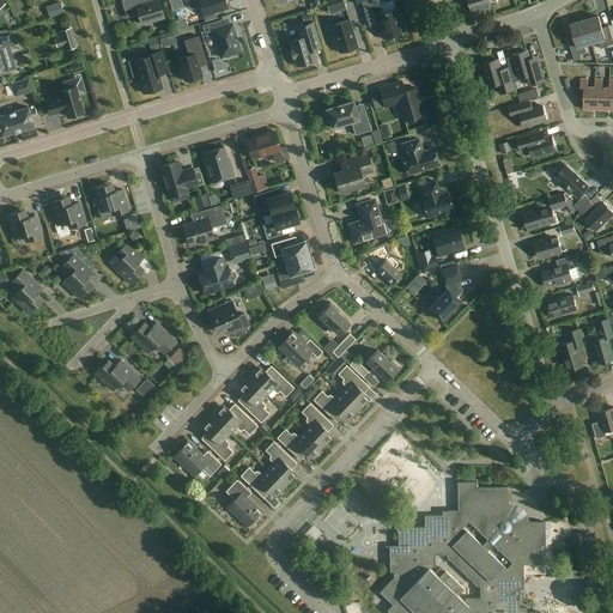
[(141,25),(164,18),(158,0),(152,2),(150,0),(122,0),(121,0),(127,18),(139,14),(141,25)]
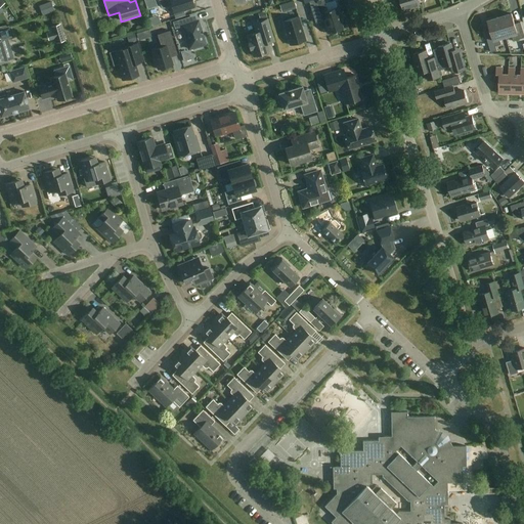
[(155,0),(144,0),(147,9),(157,6),(155,0)]
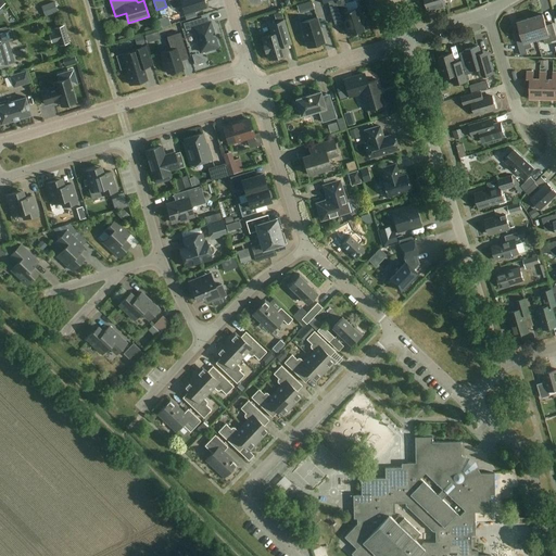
[(169,0),(173,9),(182,5),(186,14),(206,8),(203,0),(169,0)]
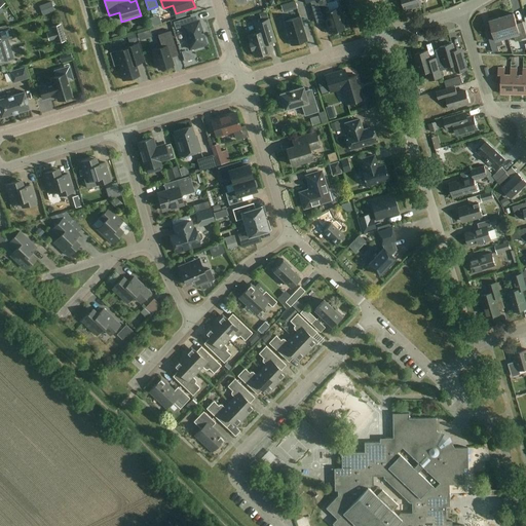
[(329,34),(344,30),(338,7),(329,10),(325,0),(317,0),(310,2),(316,24),(325,21),(329,34)]
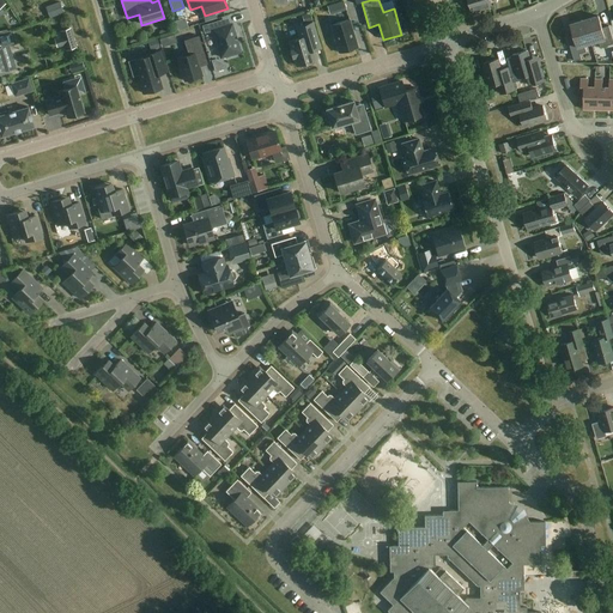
[(468,0),(472,12),(492,6),(490,0),(468,0)]
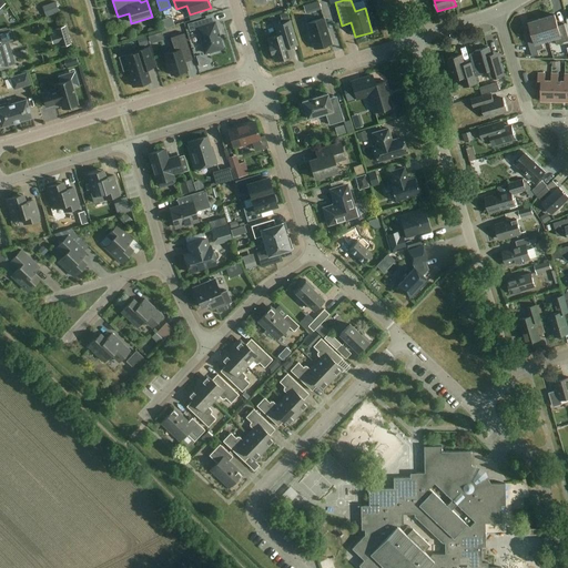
[(50,17),(61,12),(57,1),(46,7),(50,17)]
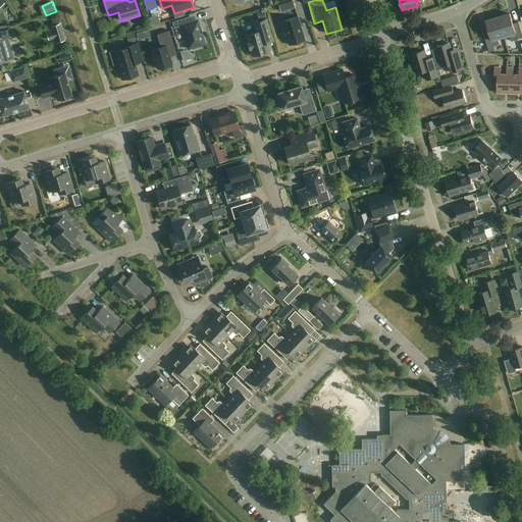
[(510,14),(498,17),(504,37),(510,36),(512,41),(521,37),(521,33),(519,22),(513,24),(510,14)]
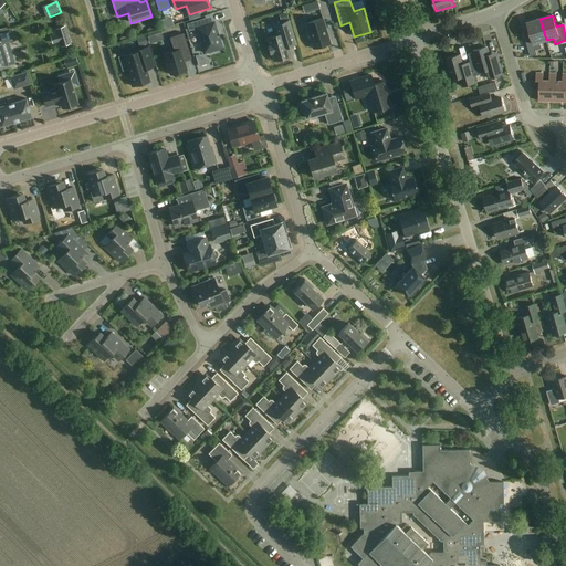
[(323,19),(305,23),(313,49),(329,44),(323,19)]
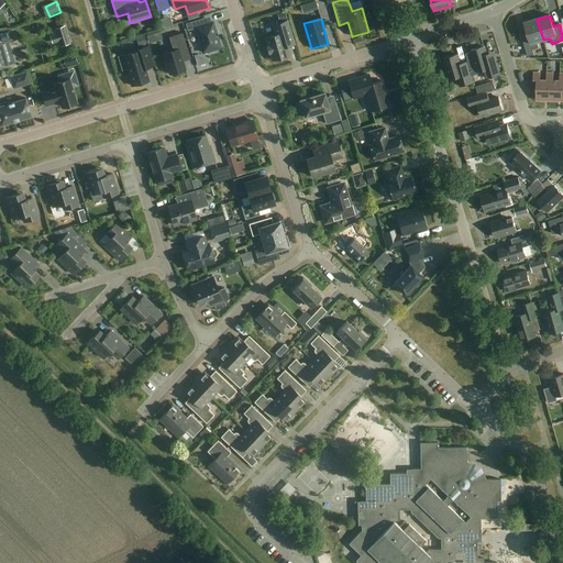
[(537,42),(543,40),(537,19),(525,23),(528,34),(521,35),(528,57),(534,55),(532,50),(539,48),(537,42)]
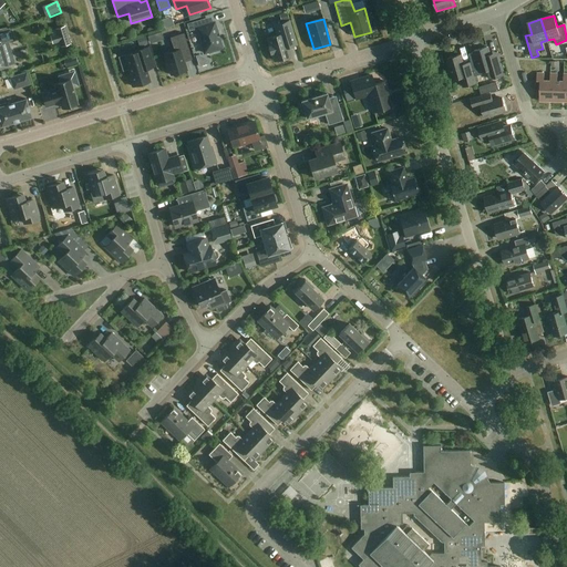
[(197,29),(205,53),(208,52),(208,54),(219,51),(219,49),(223,48),(215,23),(204,27),(202,20),(187,24),(189,31),(197,29)]
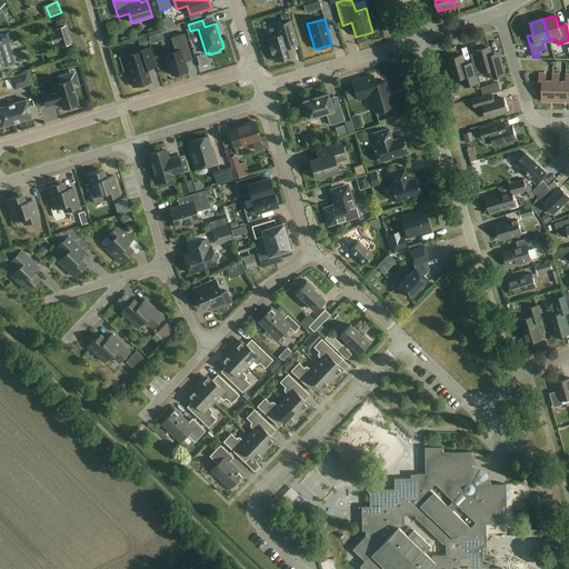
[(280,35),(269,38),(271,46),(270,47),(272,55),(273,53),(277,61),(292,57),(287,40),(295,38),(289,21),(278,26),(280,35)]
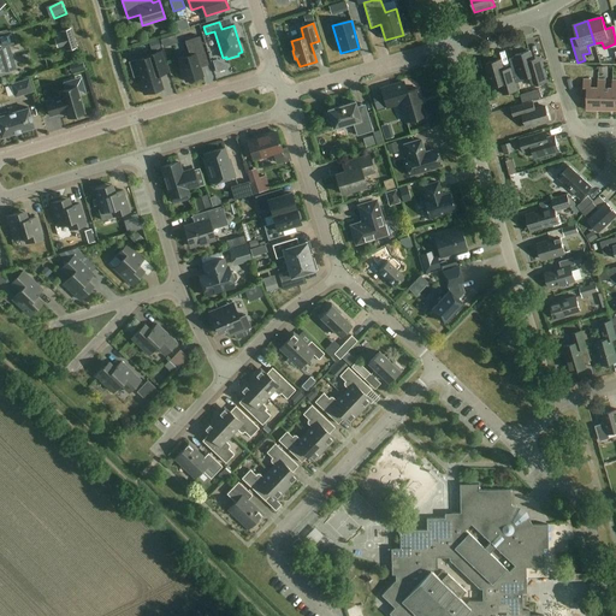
[(75,29),(64,31),(66,41),(60,42),(64,53),(80,48),(75,29)]
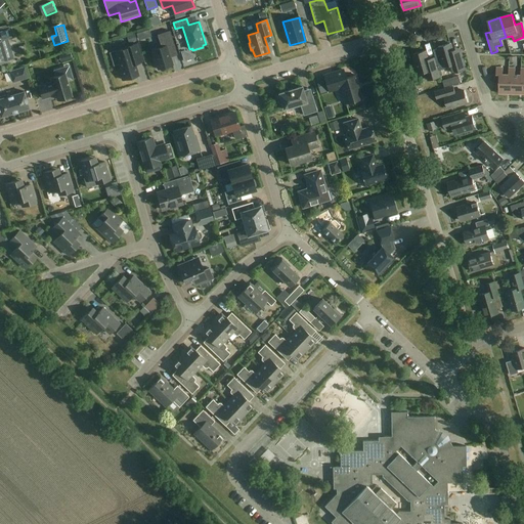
[(0,64),(1,64),(1,62),(7,60),(1,40),(11,37),(9,30),(0,32),(0,64)]
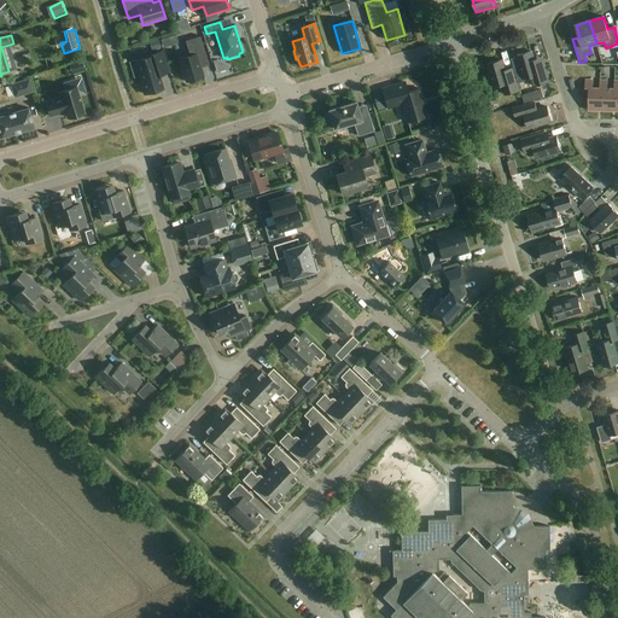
[(180,59),(187,82),(204,77),(197,54),(205,52),(200,36),(186,41),(191,56),(180,59)]
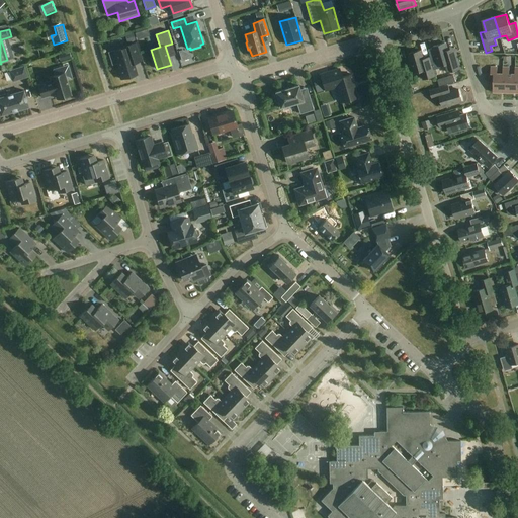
[(143,31),(135,33),(138,40),(145,38),(143,31)]
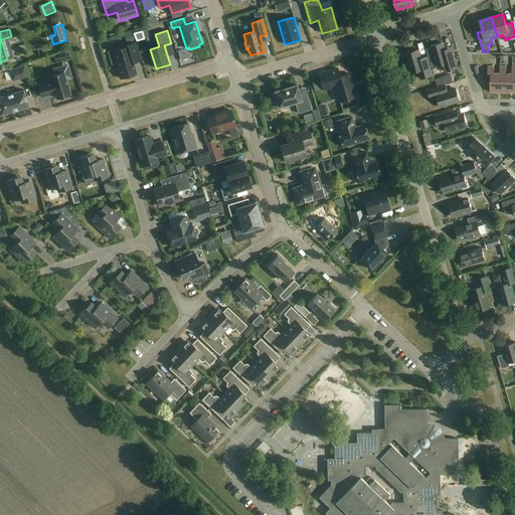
[(132,34),(125,36),(127,43),(134,41),(132,34)]
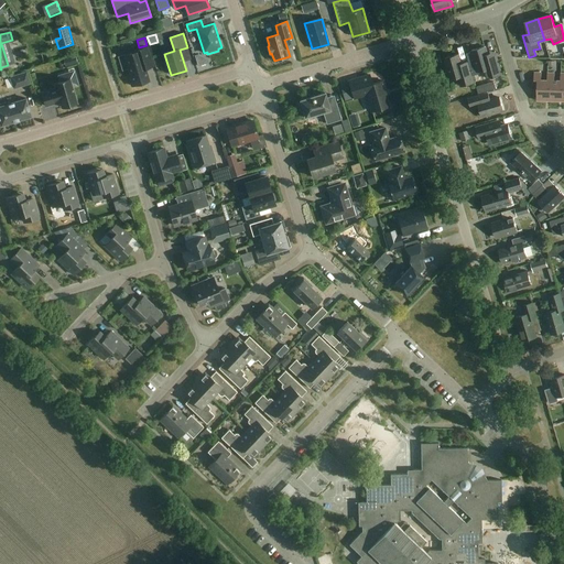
[(132,53),(125,55),(131,76),(129,76),(132,86),(149,82),(144,69),(153,66),(147,47),(132,52),(132,53)]
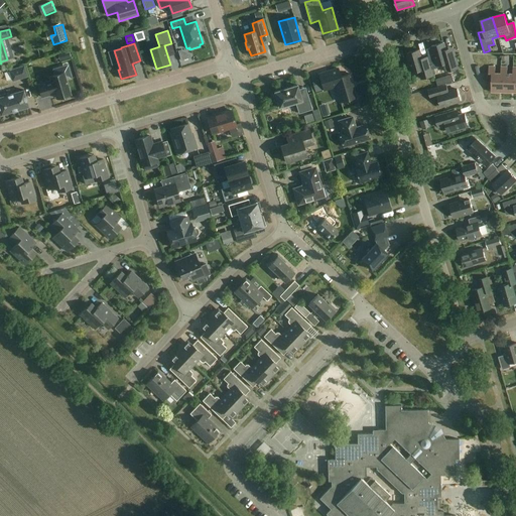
[(453,48),(445,50),(443,43),(431,46),(432,48),(426,49),(432,70),(439,68),(438,67),(444,65),(446,73),(459,69),(453,48)]
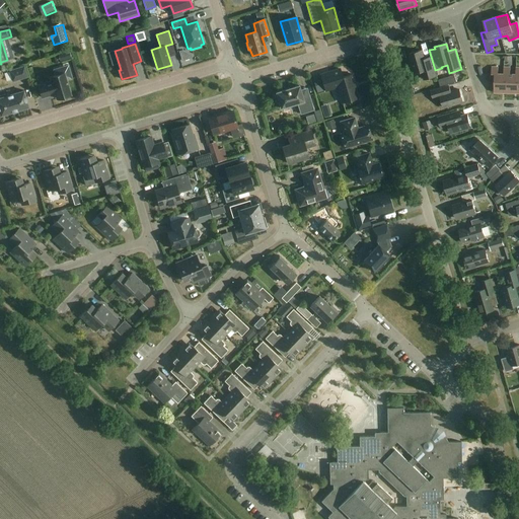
[(429,57),(424,59),(421,51),(410,54),(416,74),(423,71),(425,80),(435,77),(429,57)]
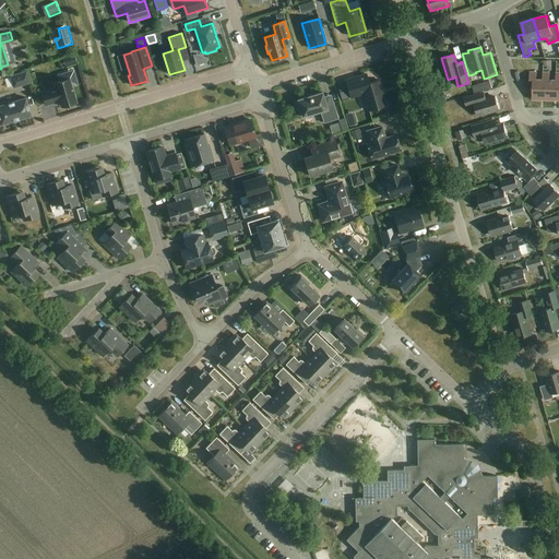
[(74,56),(63,59),(66,66),(76,62),(74,56)]
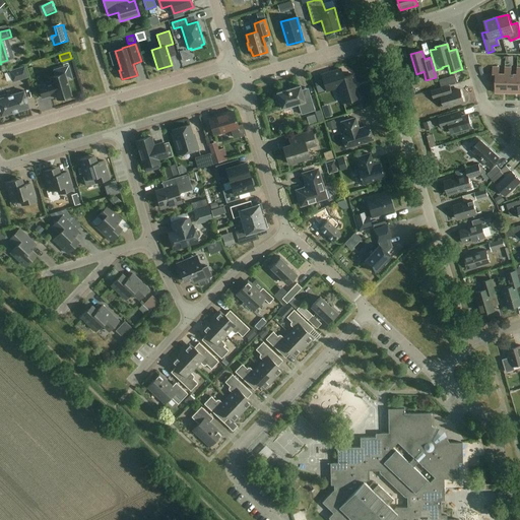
[(28,78),(24,66),(9,71),(12,82),(28,78)]
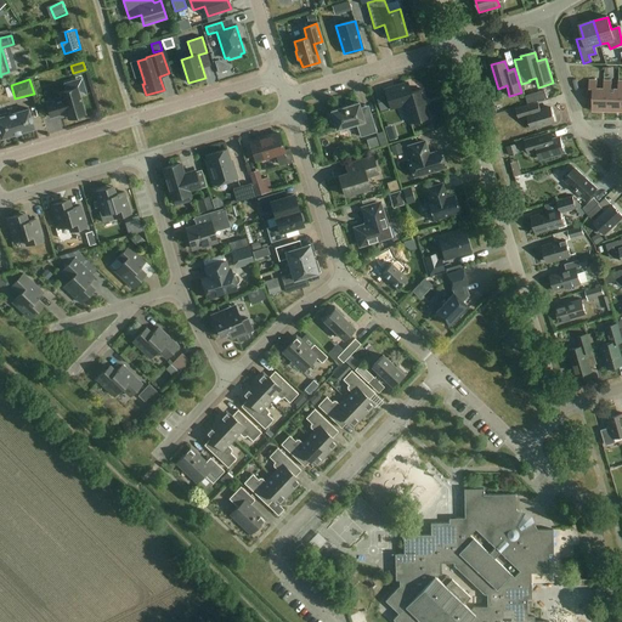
[(608,89),(604,89),(597,89),(598,82),(589,80),(589,89),(593,89),(593,112),(608,112),(608,89)]
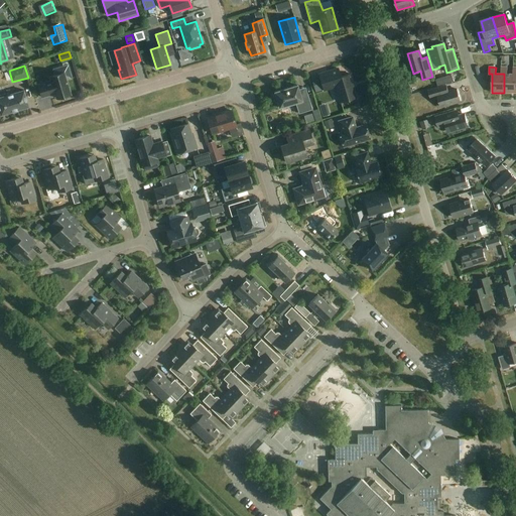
[(504,93),(515,93),(515,89),(515,74),(513,74),(507,74),(508,68),(501,68),(501,74),(504,74),(504,93)]
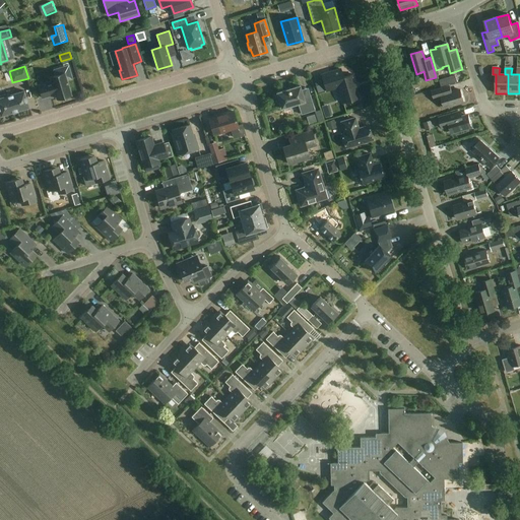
[(343,78),(340,69),(321,75),(326,90),(338,87),(343,104),(359,99),(354,83),(355,83),(352,75),(343,78)]
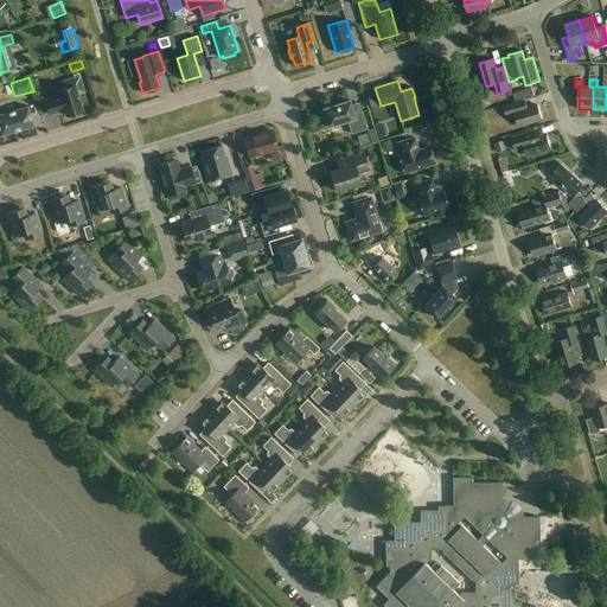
[(65,110),(66,116),(83,112),(75,85),(59,90),(61,95),(45,100),(50,114),(65,110)]
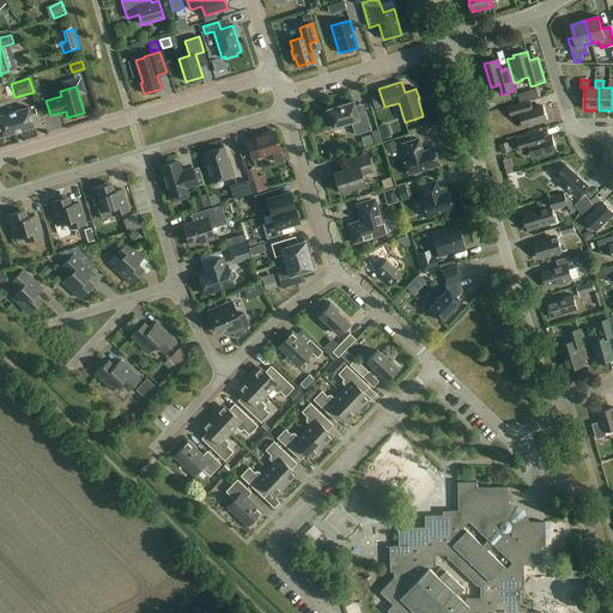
[(538,90),(517,95),(520,103),(539,97),(538,90)]
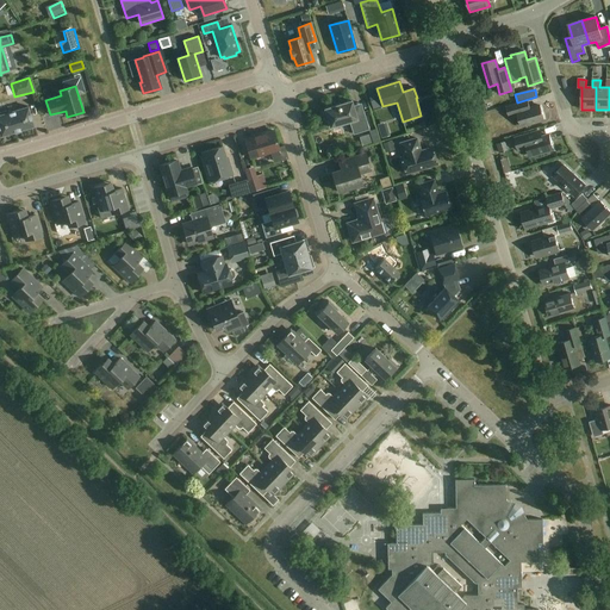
[(353,106),(352,101),(341,105),(341,104),(336,106),(325,110),(325,111),(323,112),(325,122),(329,120),(330,128),(349,122),(354,135),(369,130),(361,104),(353,106)]
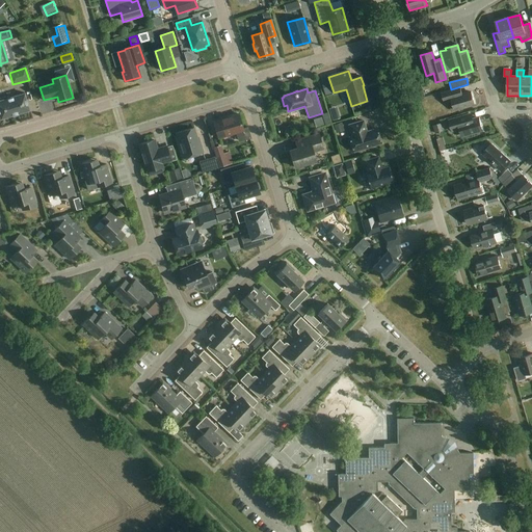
[(451,99),(454,110),(475,104),(471,92),(459,96),(457,89),(442,94),(444,101),(451,99)]
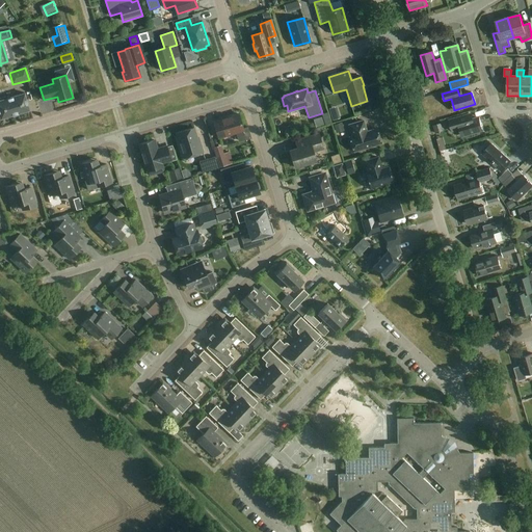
[(25,92),(6,99),(5,97),(0,98),(0,115),(1,118),(30,110),(25,92)]
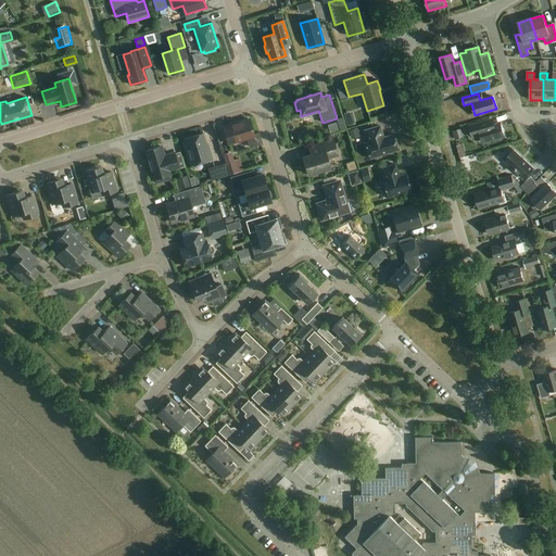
[(254,136),(250,119),(224,127),(228,144),(237,141),(238,143),(245,140),(245,139),(254,136)]
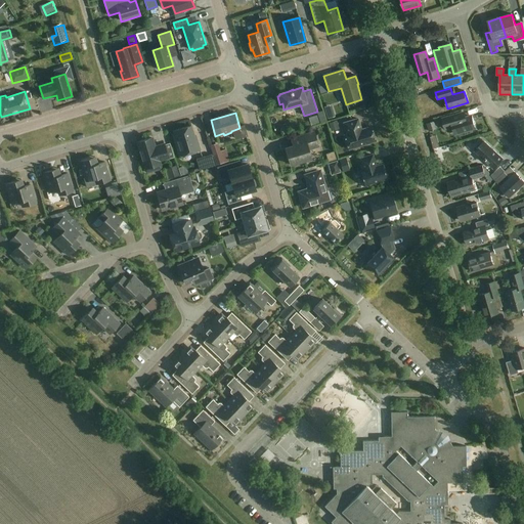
[(465,119),(463,113),(442,119),(445,129),(453,127),(455,134),(475,128),(472,117),(465,119)]
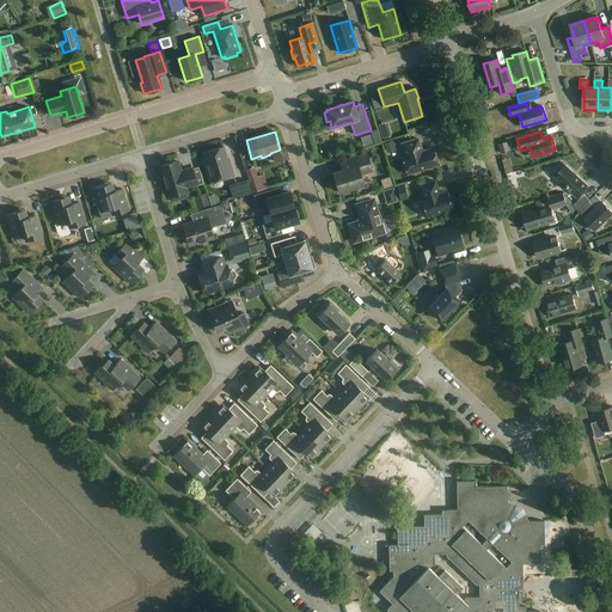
[(367,147),(377,144),(374,134),(363,138),(367,147)]
